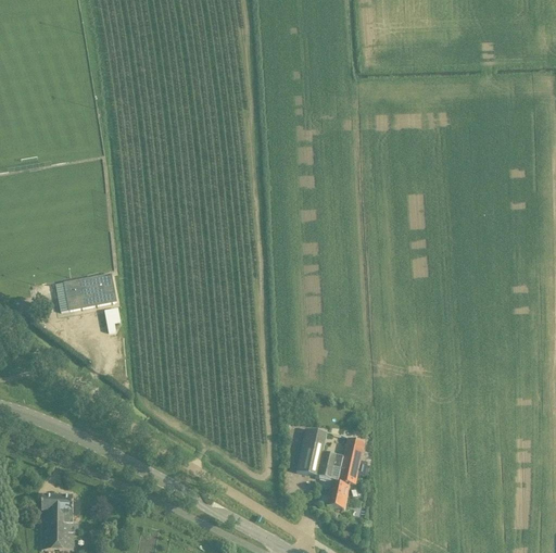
[(115,301),(110,274),(67,281),(72,309),(115,301)]
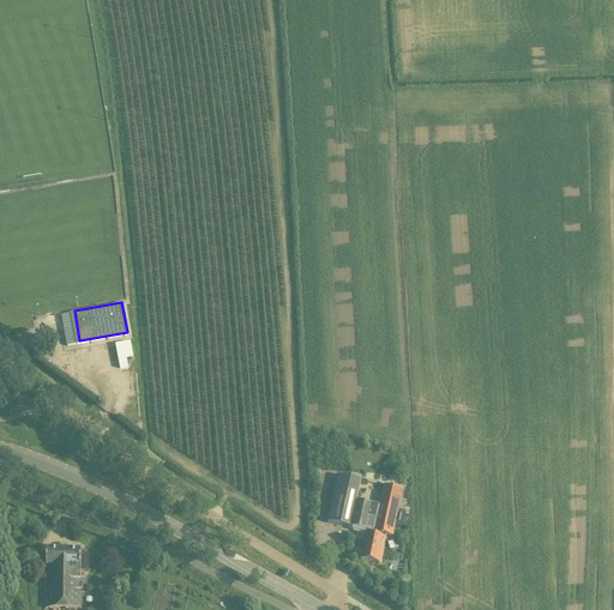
[(120,366),(127,364),(126,356),(133,354),(130,339),(115,342),(120,366)]
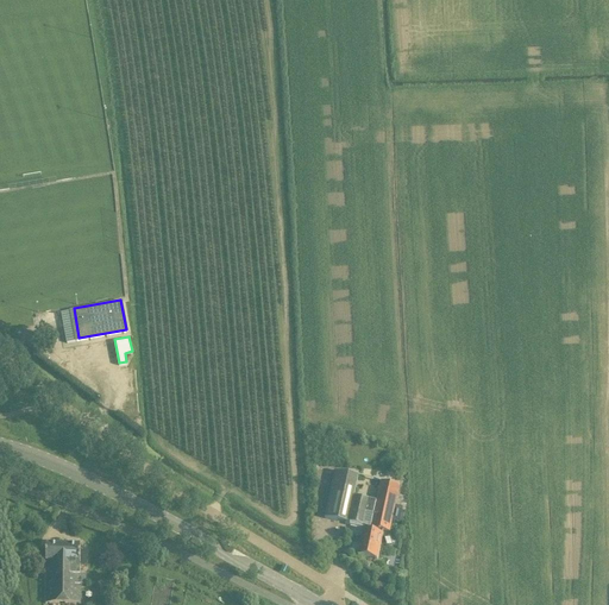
[(389,529),(391,518),(400,521),(402,505),(395,503),(400,483),(383,479),(378,500),(353,496),(358,474),(336,470),(325,516),(370,525),(369,528),(364,527),(358,552),(377,556),(384,528),(389,529)]
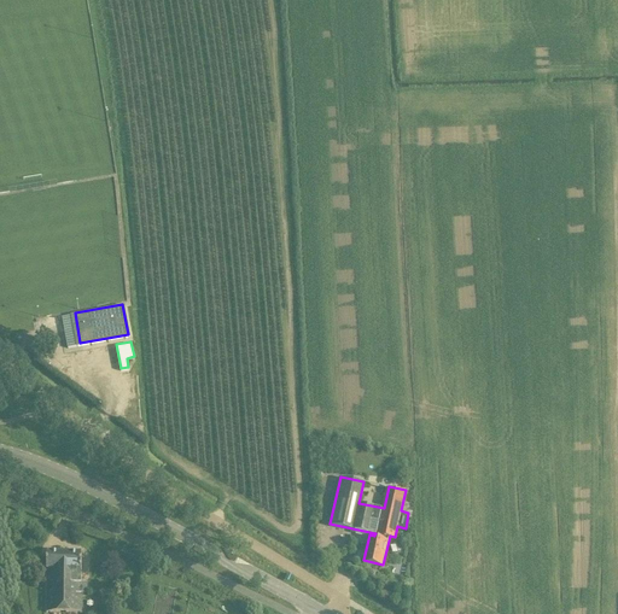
[(47,609),(64,610),(64,550),(47,550),(47,609)]
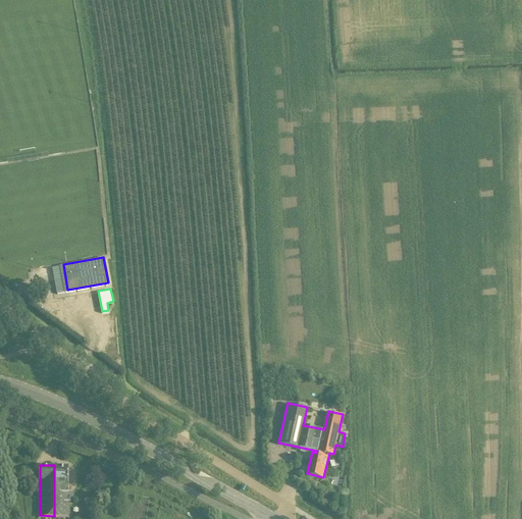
[(73,500),(73,490),(67,490),(67,466),(54,465),(54,516),(68,516),(68,500),(73,500)]
